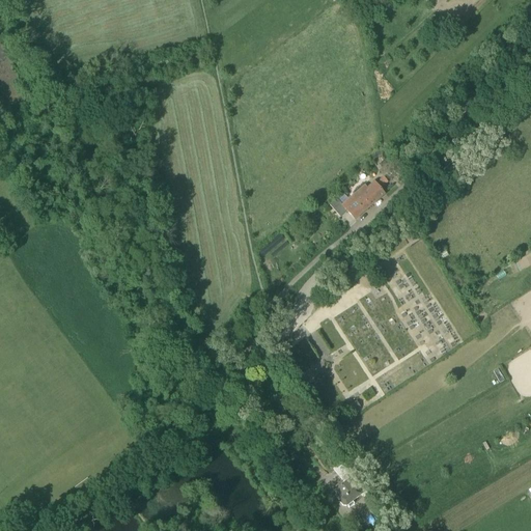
[(384,178),(375,185),(380,190),(388,184),(384,178)]
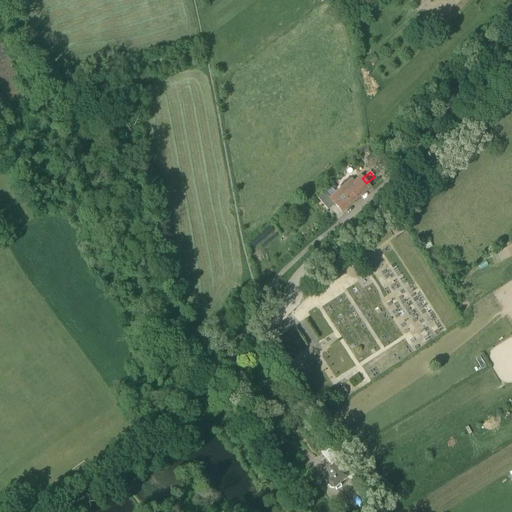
[(361,177),(355,182),(352,179),(336,193),(331,187),(317,199),(328,210),(334,204),(342,212),(370,188),(361,177)]
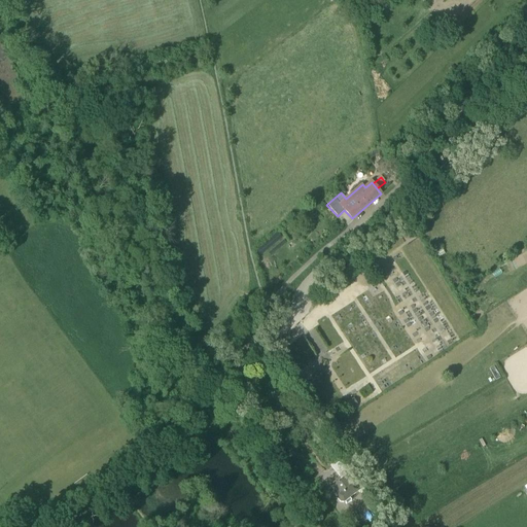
[(441,257),(446,253),(442,248),(436,251),(441,257)]
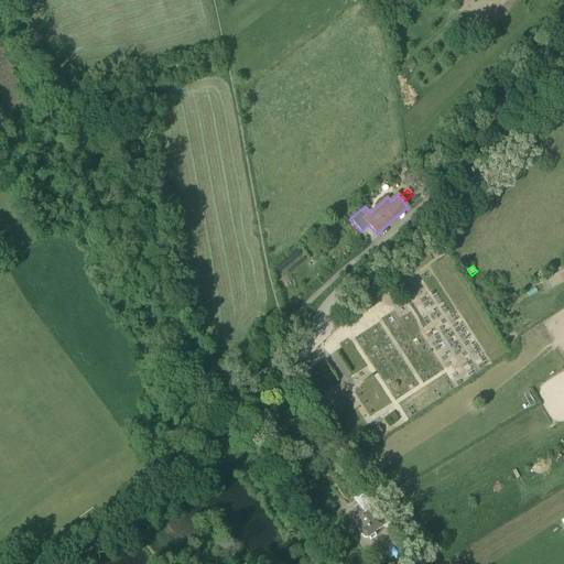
[(382,433),(379,427),(369,433),(373,438),(382,433)]
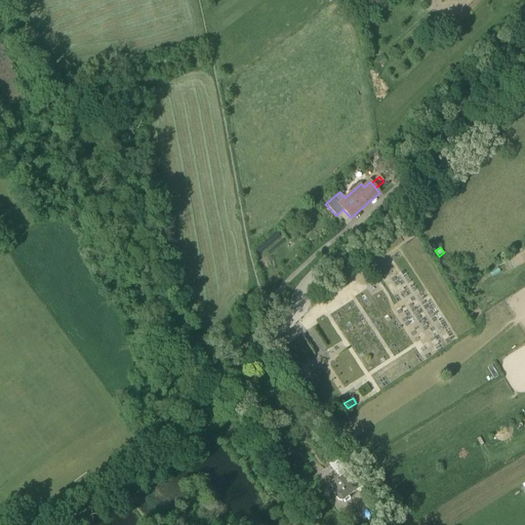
[(329,465),(333,470),(336,474),(337,474),(340,477),(330,486),(336,493),(336,497),(338,500),(342,501),(362,485),(347,466),(338,456),(329,465)]
